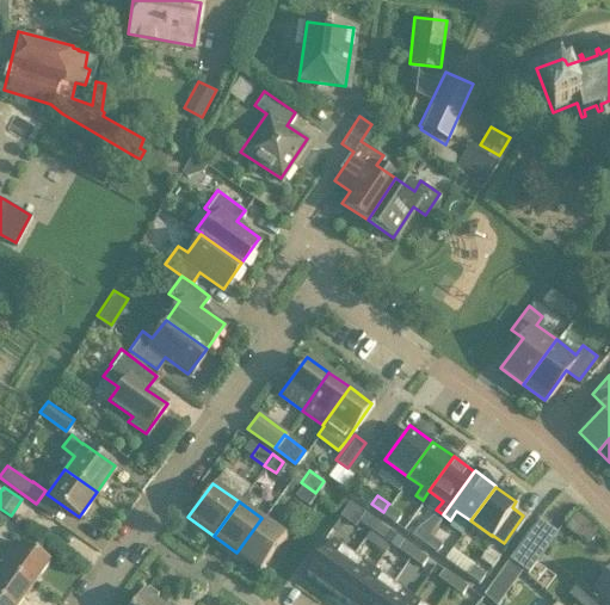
[(388,504),(383,512),(395,520),(400,512),(389,504),(388,504)]
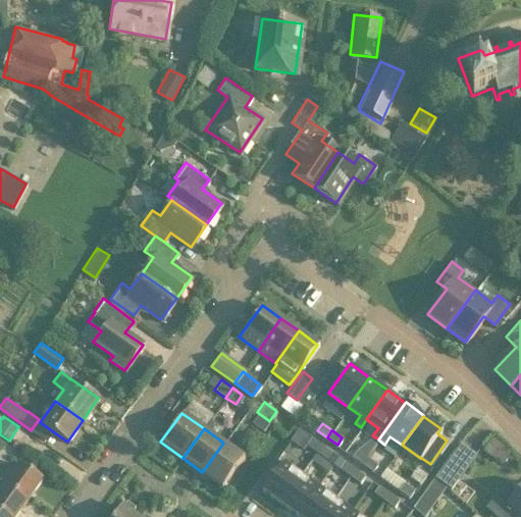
[(311,435),(307,443),(316,450),(321,443),(311,435)]
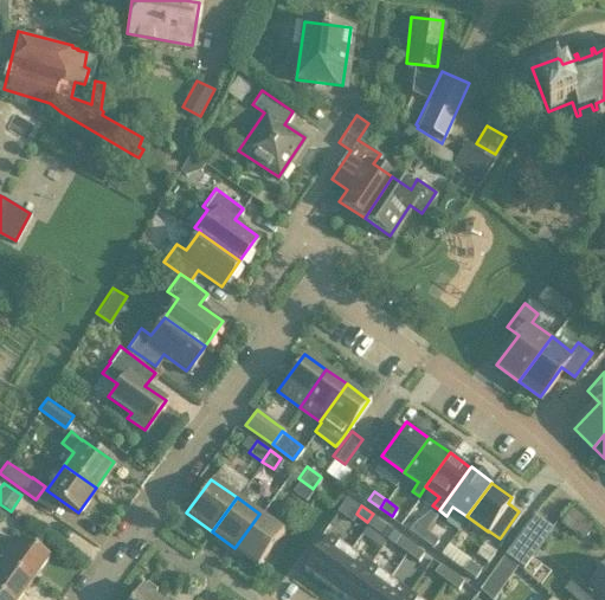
[(551,524),(533,511),(503,552),(522,565),(551,524)]
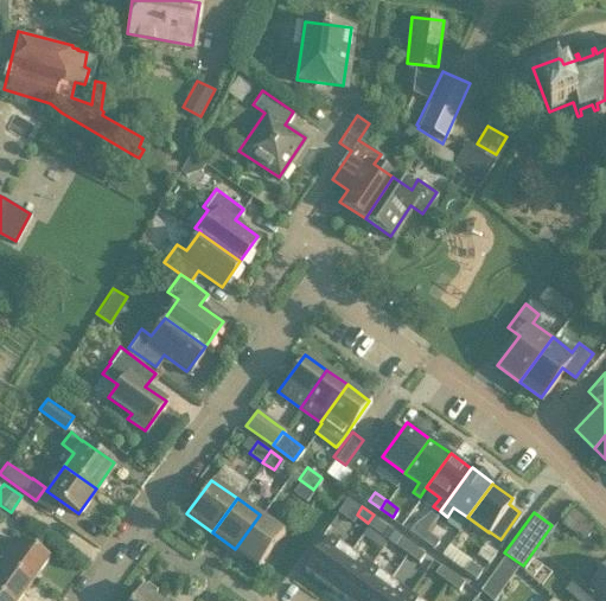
[(257,566),(281,531),(260,515),(235,549),(257,566)]
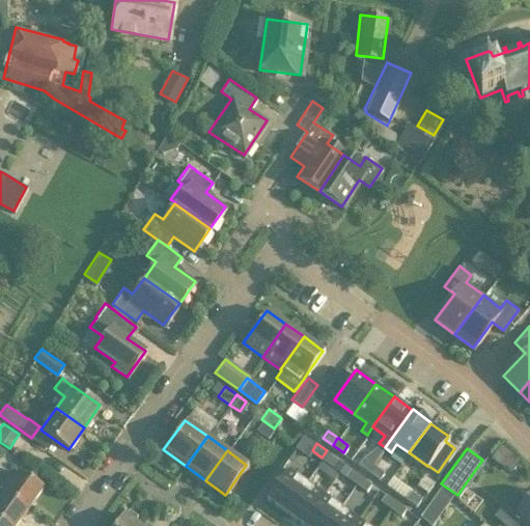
[(327,450),(322,458),(332,465),(337,458),(327,450)]
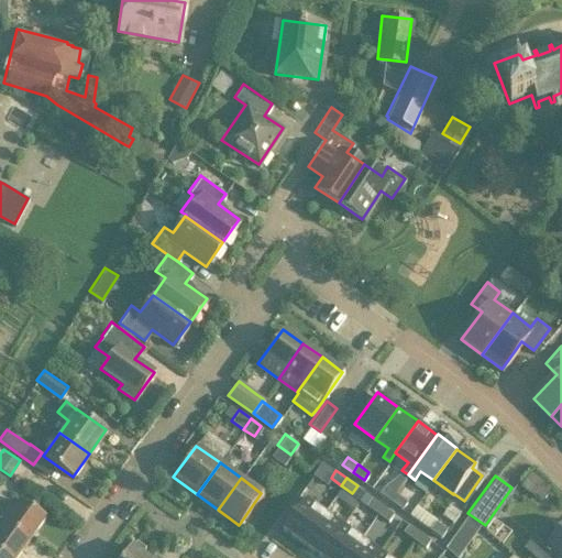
[(385,484),(381,491),(390,499),(396,492),(385,484)]
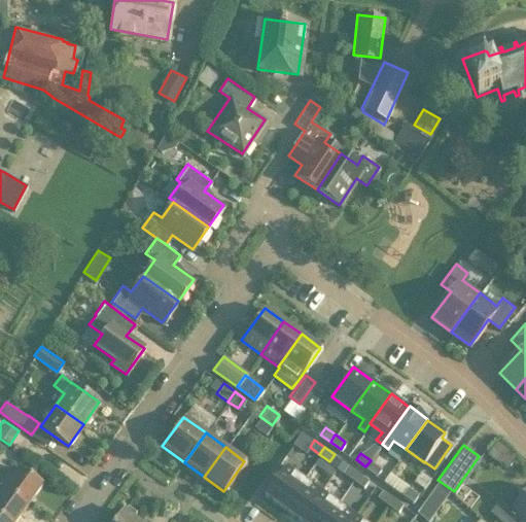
[(371,460),(365,466),(376,474),(381,467),(371,460)]
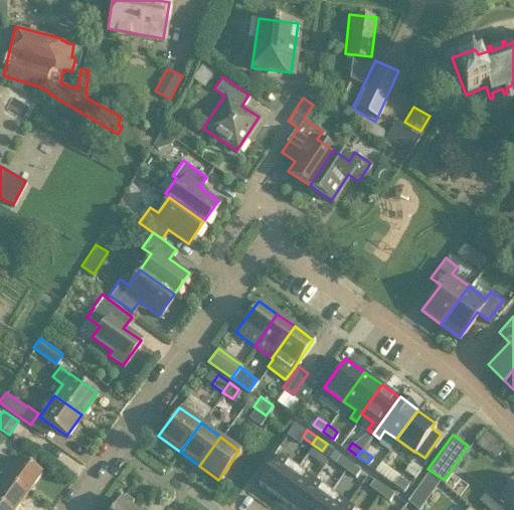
[(279,452),(258,481),(276,494),(297,465),(279,452)]
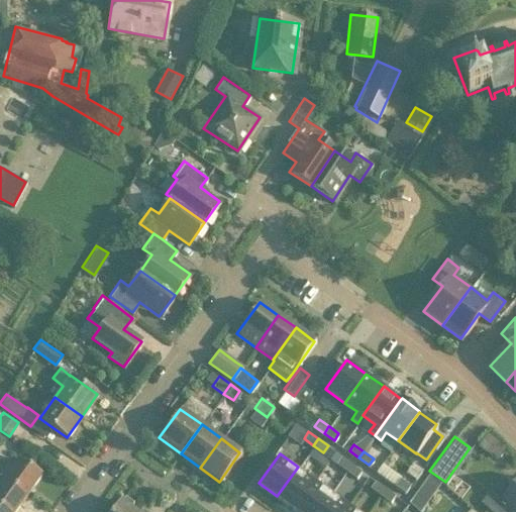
[(341,455),(336,462),(346,469),(351,463),(341,455)]
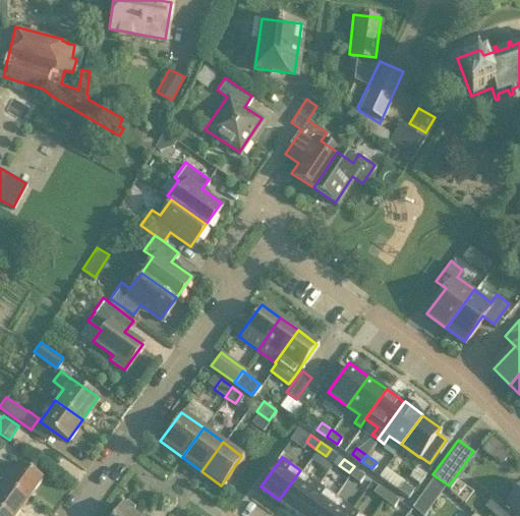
[(19,461),(5,480),(27,496),(41,476),(19,461)]
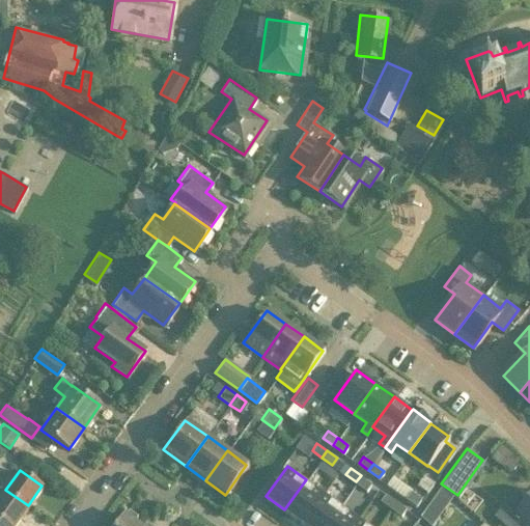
[(361,475),(356,481),(366,489),(371,482),(361,475)]
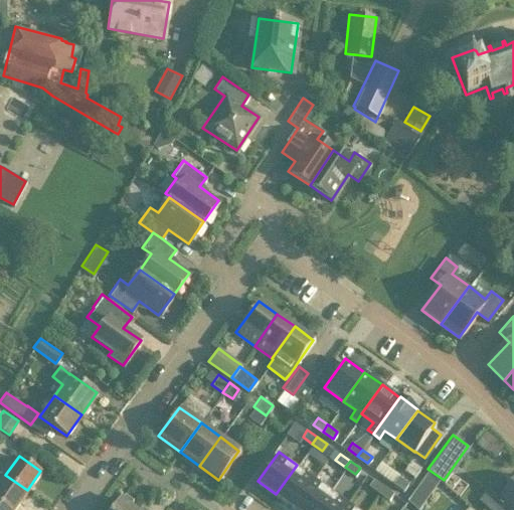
[(297,465),(276,494),(293,506),(314,476),(297,465)]
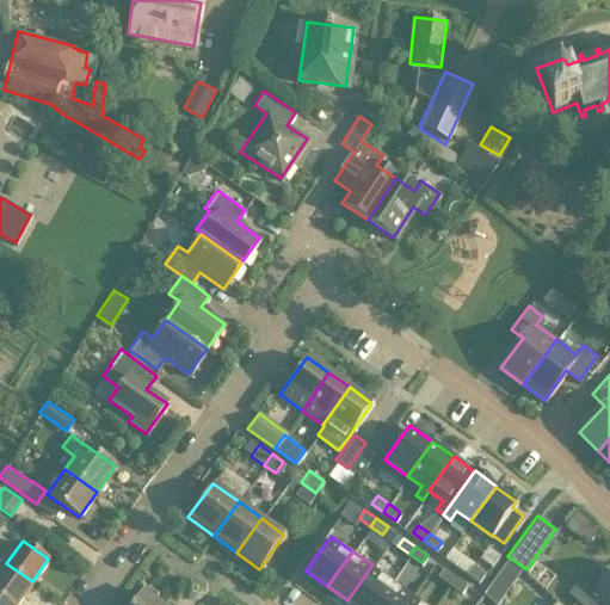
[(0,594),(14,604),(32,581),(6,563),(0,570),(0,594)]
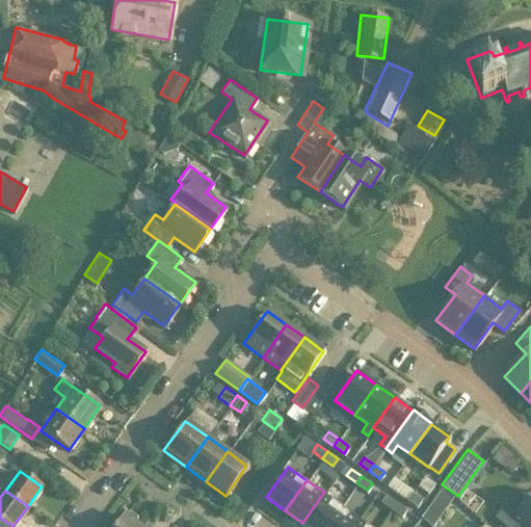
[(410,491),(405,497),(416,504),(421,498),(410,491)]
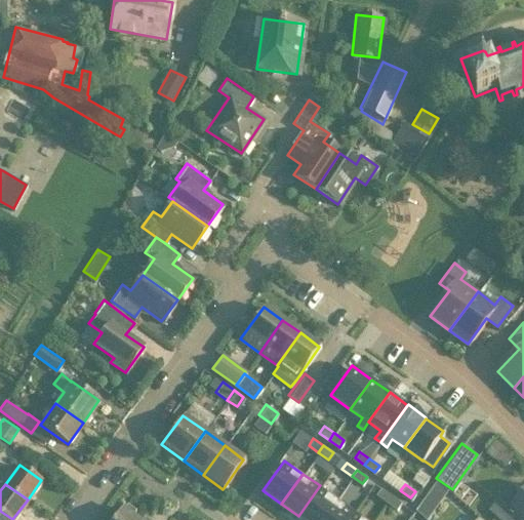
[(320,485),(298,516),(303,519),(321,519),(337,497),(320,485)]
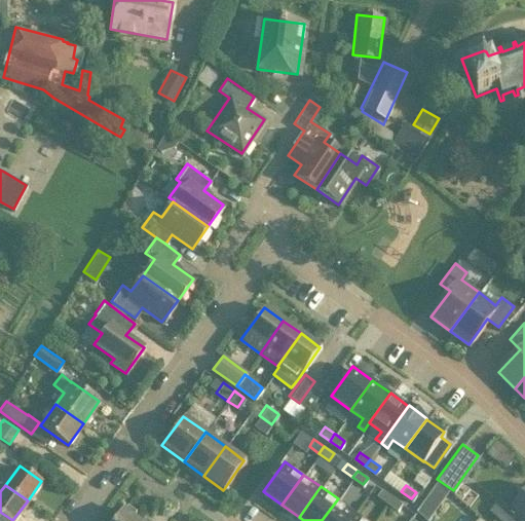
[(382,488),(377,494),(387,501),(391,495),(382,488)]
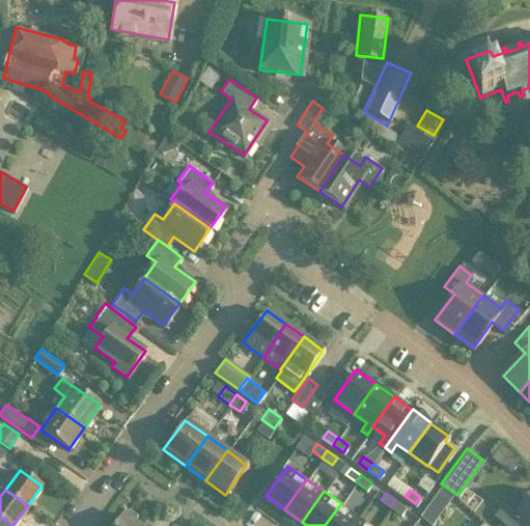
[(504,501),(493,514),(506,525),(520,525),(525,520),(529,524),(529,494),(514,511),(504,501)]
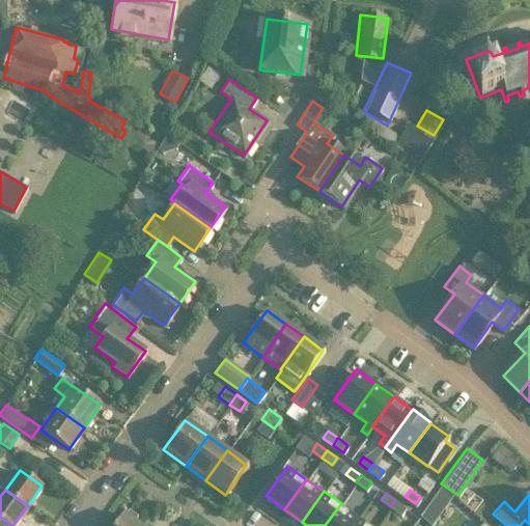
[(395,500),(391,506),(400,514),(406,507),(395,500)]
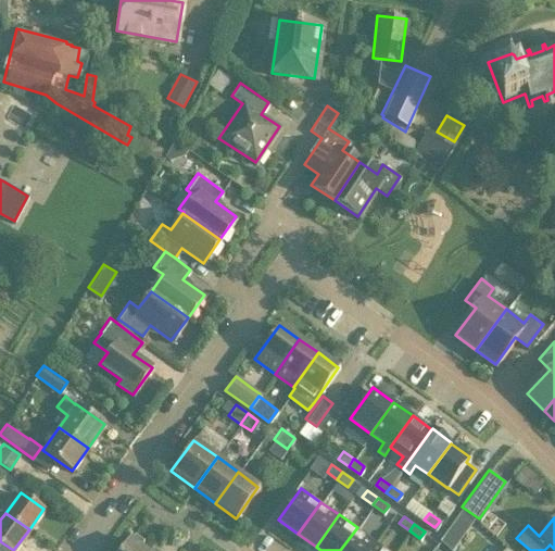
[(357,527),(340,550),(367,550),(375,540),(357,527)]
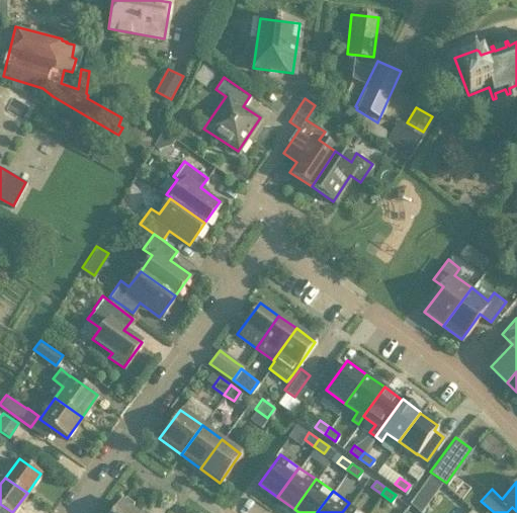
[(137,512),(138,512),(128,506),(133,501),(124,495),(110,512),(137,512)]
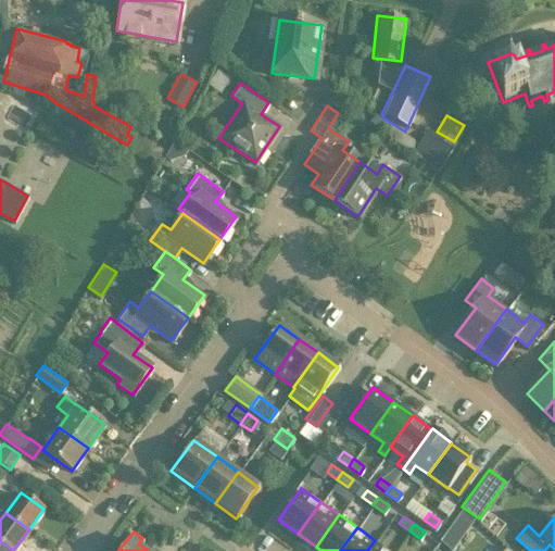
[(389,550),(375,540),(367,550),(389,550)]
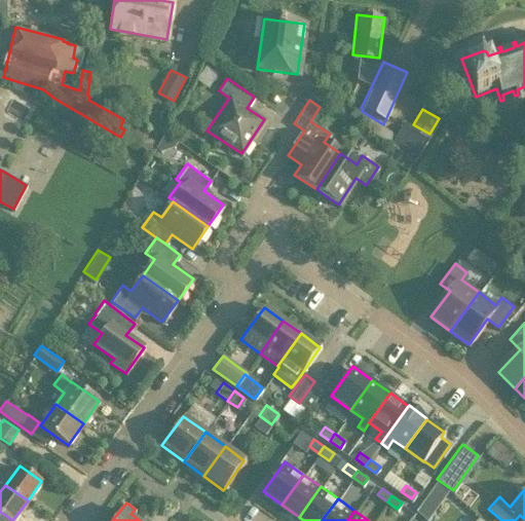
[(0,520),(12,520),(0,512),(0,520)]
